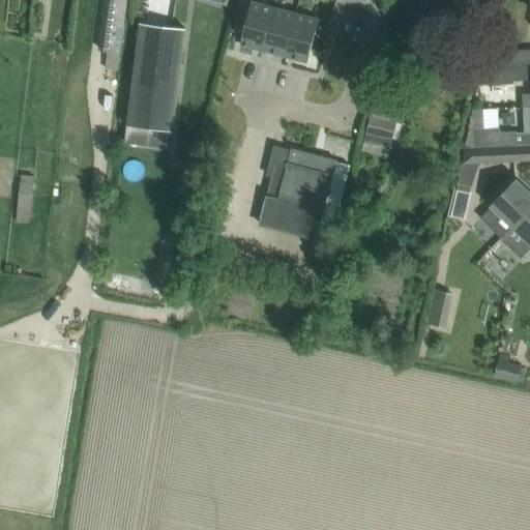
[(104,0),(97,51),(120,54),(126,0),(104,0)]
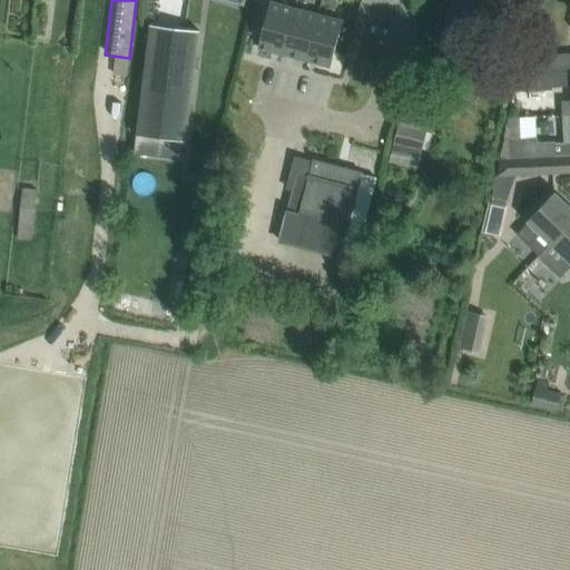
[(460,0),(460,5),(489,11),(491,2),(512,7),(511,12),(517,13),(514,25),(529,29),(536,3),(522,0),(460,0)]
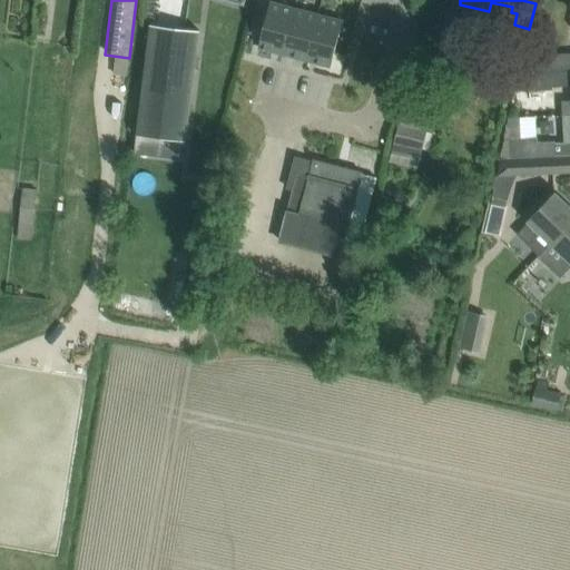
[(271,2),(258,47),(283,53),(294,9),(271,2)]
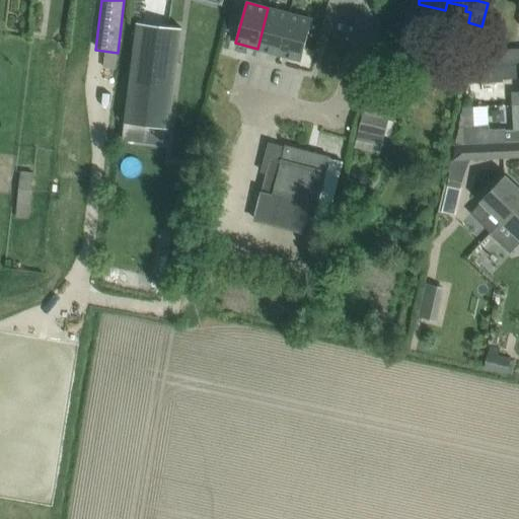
[(268,8),(257,49),(279,55),(290,13),(268,8)]
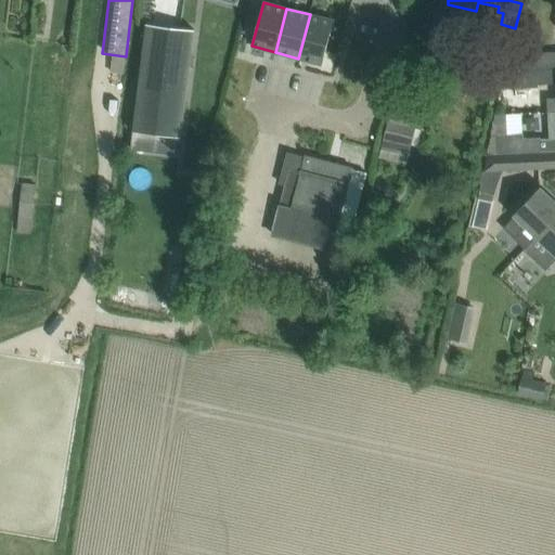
[(310,14),(298,59),(322,64),(334,21),(310,14)]
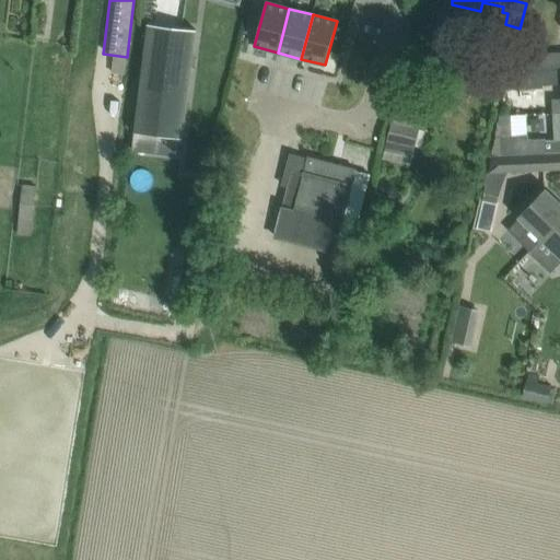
[(135,133),(181,139),(195,31),(149,25),(135,133)]
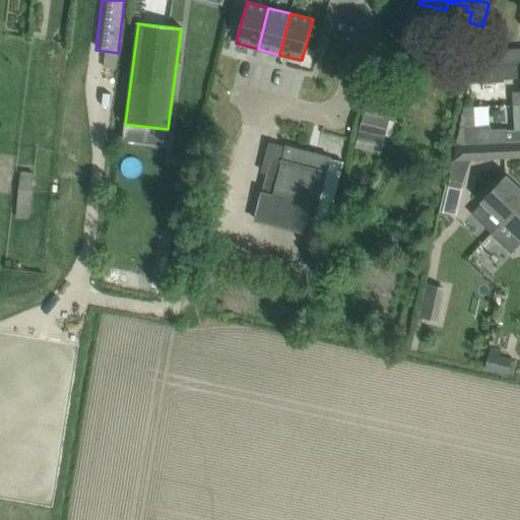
[(448,48),(464,52),(467,37),(451,34),(448,48)]
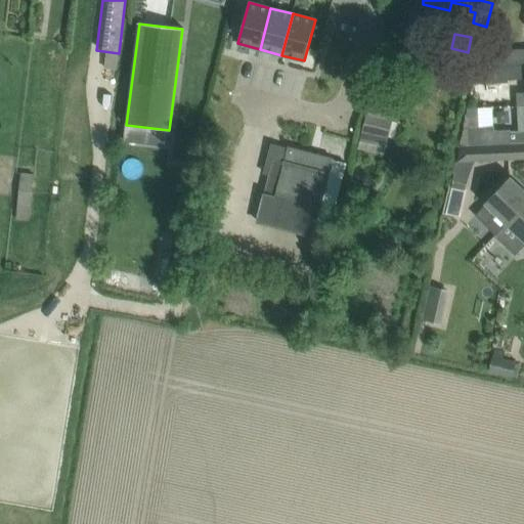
[(133,66),(135,48),(122,46),(121,64),(133,66)]
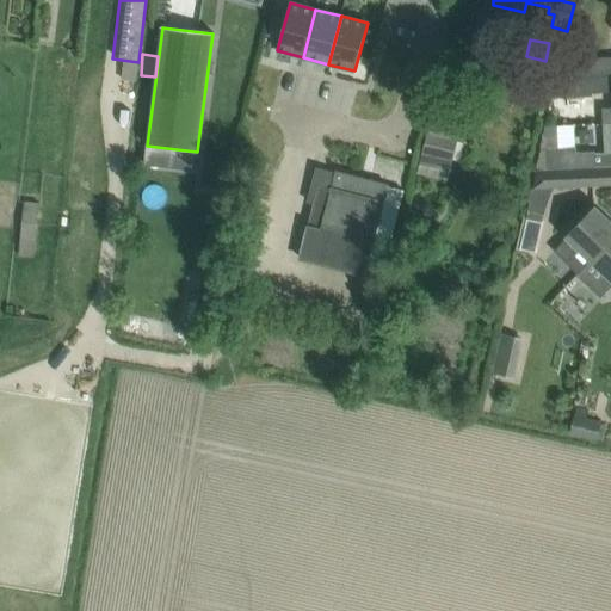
[(592,93),(610,92),(610,75),(591,76),(591,81),(556,82),(551,99),(592,97),(592,93)]
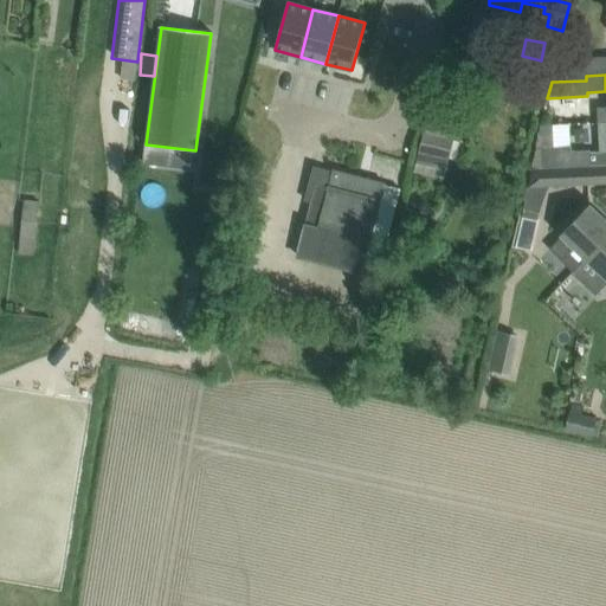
[(429,114),(414,175),(444,181),(457,120),(429,114)]
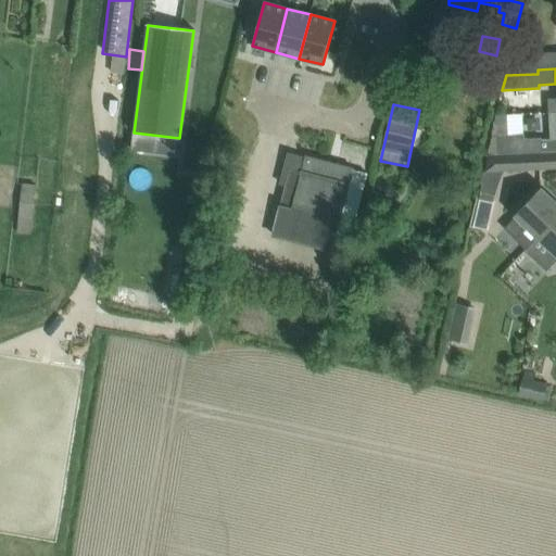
[(541,152),(541,140),(541,138),(523,139),(523,135),(507,135),(507,116),(496,116),(489,154),(496,154),(541,152)]
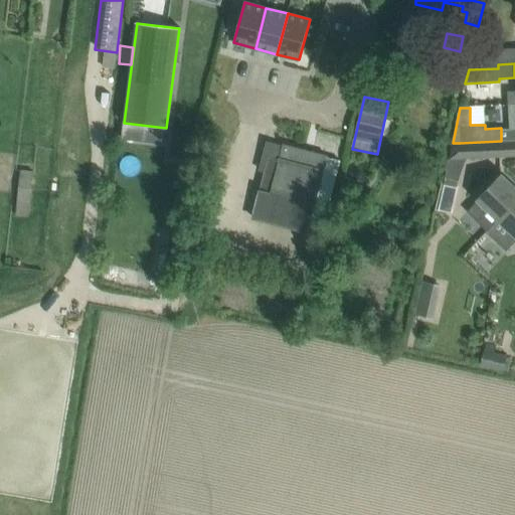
[(466,158),(501,157),(501,141),(460,143),(453,143),(449,160),(464,164),(466,158)]
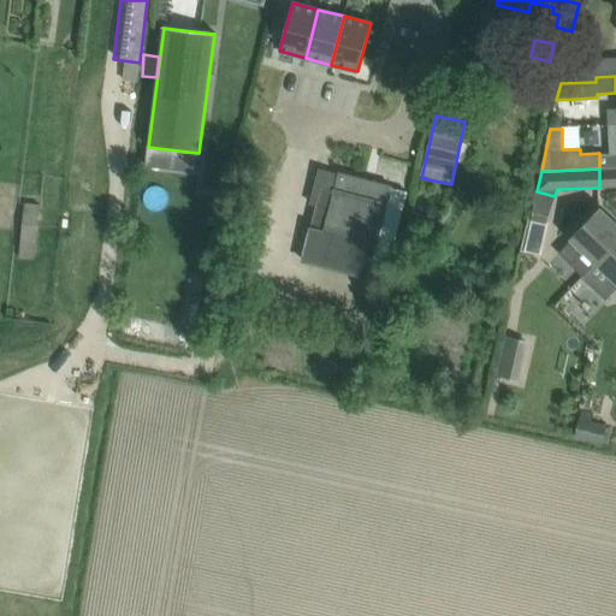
[(406,191),(391,188),(338,173),(333,190),(320,187),(309,226),(301,259),(367,277),(369,267),(385,272),(406,191)]
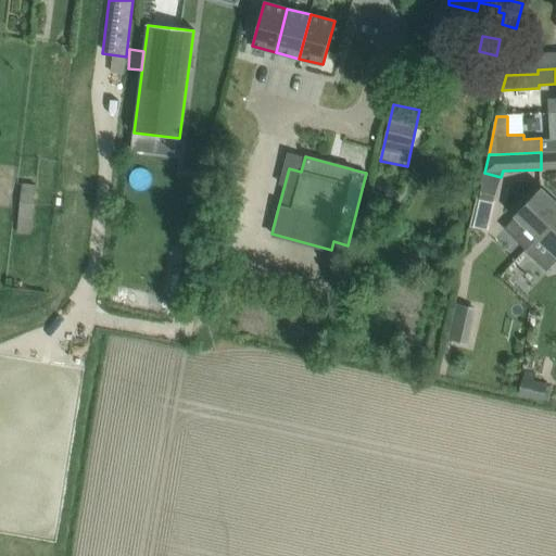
[(22,184),(19,218),(33,219),(36,186),(22,184)]
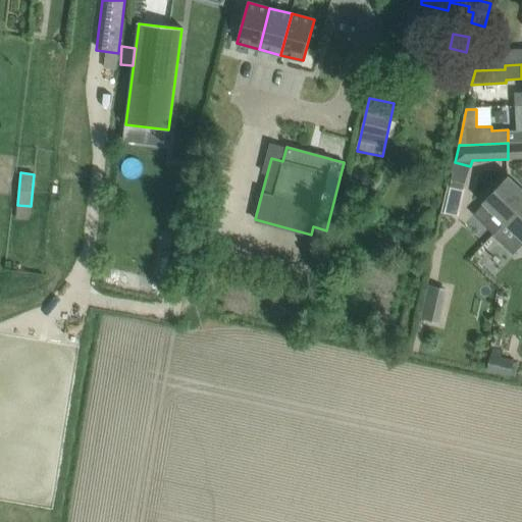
[(492,235),(521,204),(521,190),(508,177),(494,192),(472,215),(492,235)]
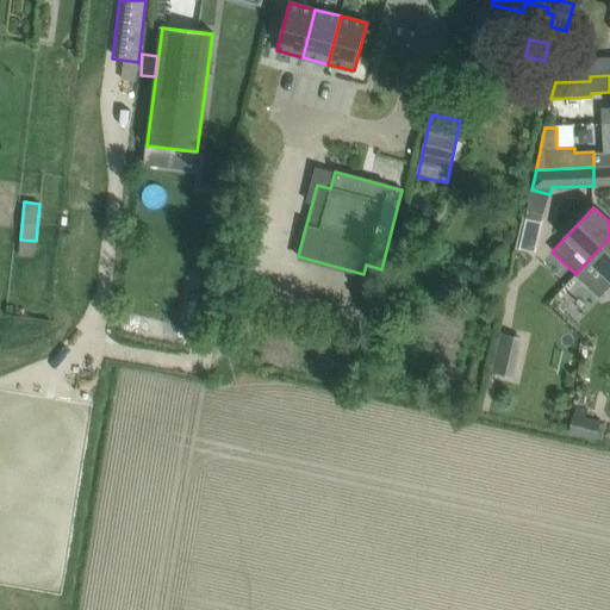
[(601,297),(609,286),(609,238),(576,274),(589,286),(601,297)]
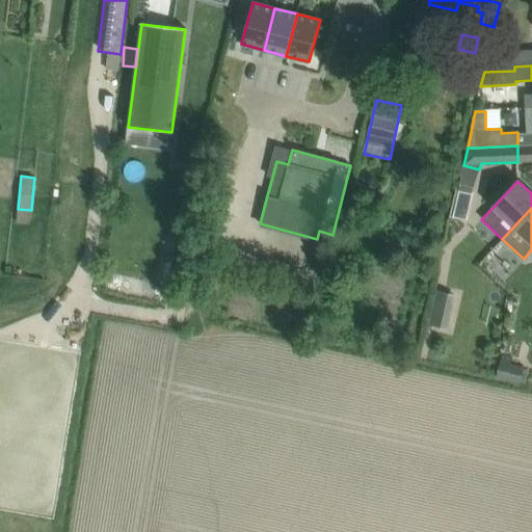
[(455,333),(460,292),(431,288),(426,328),(455,333)]
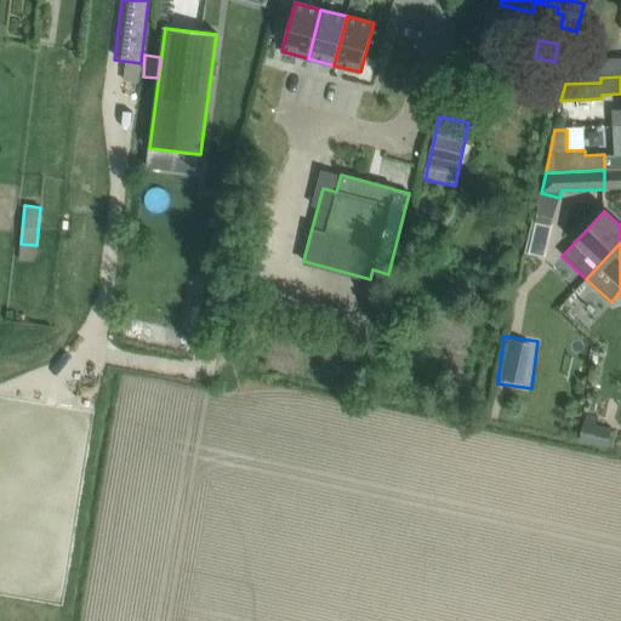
[(579,442),(608,449),(608,446),(613,448),(616,432),(611,431),(611,428),(584,422),(579,442)]
